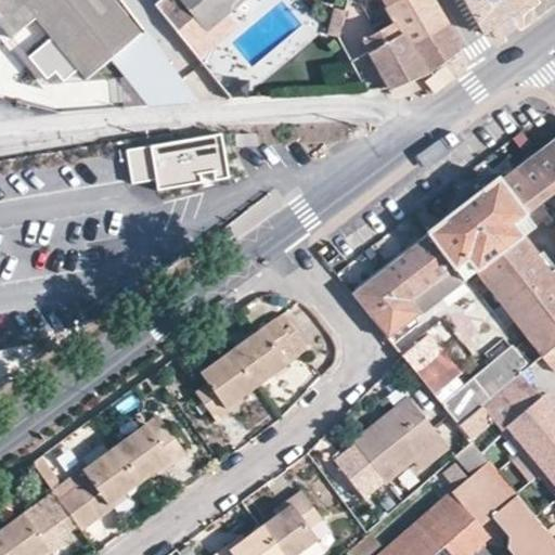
[(0,0),(0,25),(20,49),(28,41),(66,87),(79,76),(85,82),(141,35),(112,0),(0,0)]
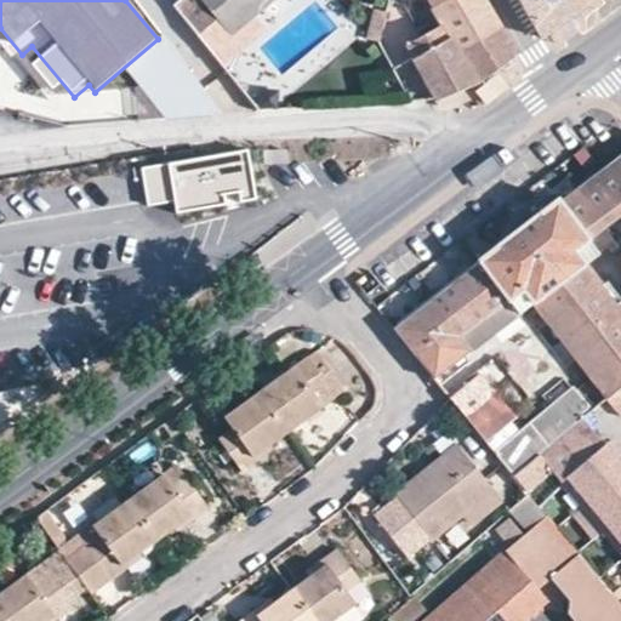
[(177,0),(172,4),(200,39),(220,23),(229,36),(255,16),(273,0),(177,0)]
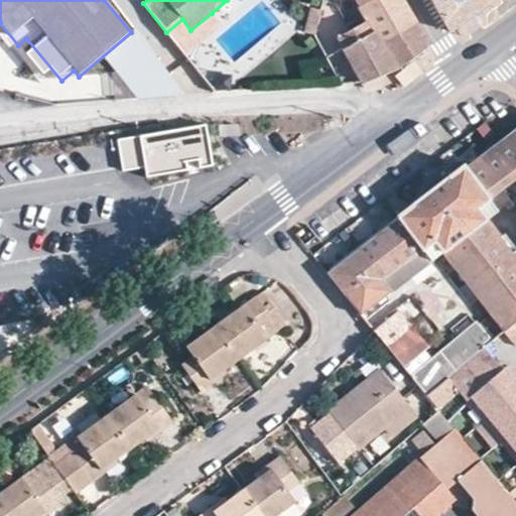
[(344,49),(363,82),(364,83),(401,68),(428,47),(401,0),(354,0),(374,30),(344,49)]
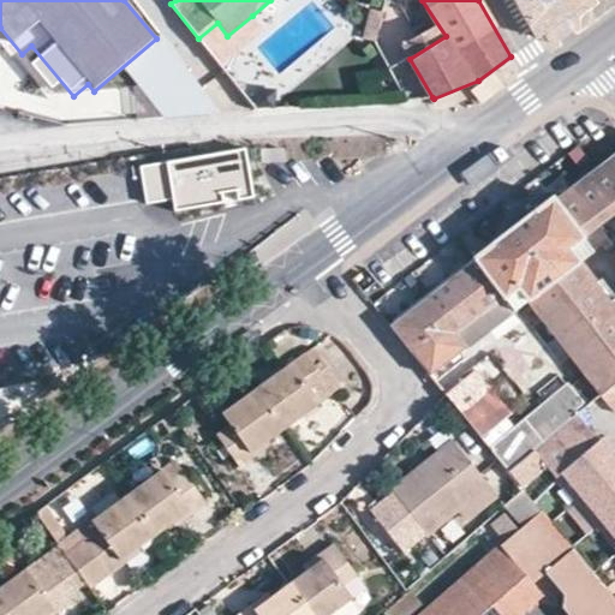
[(512,0),(536,40),(578,7),(573,0),(512,0)]
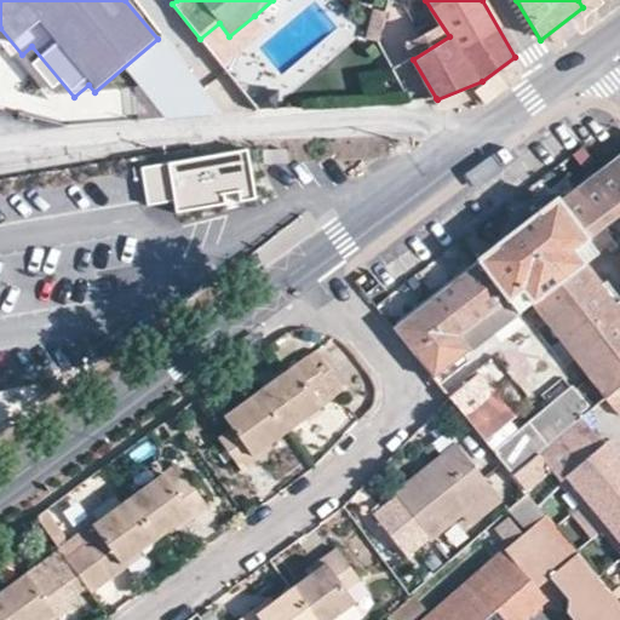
[(211,52),(222,67),(265,30),(254,16),(229,36),(211,52)]
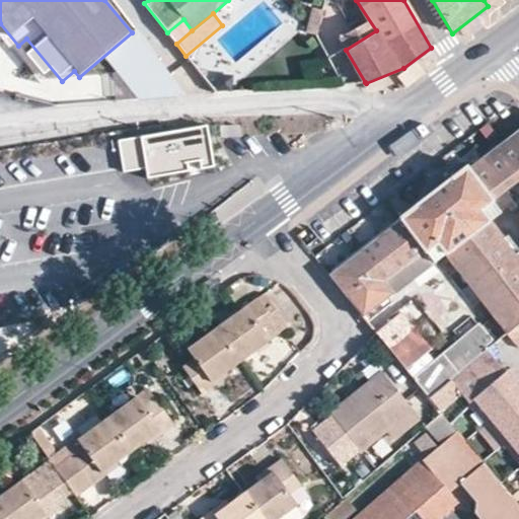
[(183,19),(167,32),(176,44),(192,30),(183,19)]
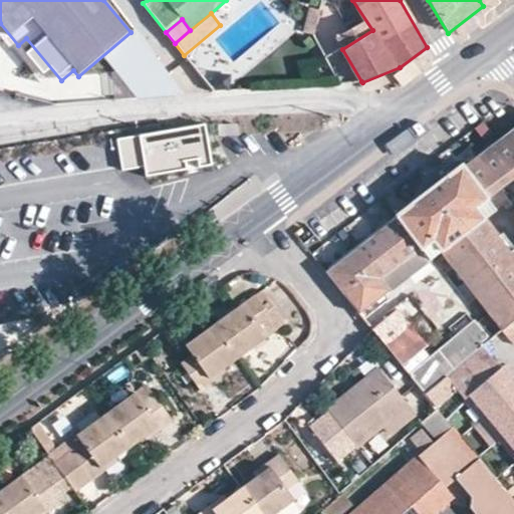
[(182,92),(144,40),(110,66),(134,95),(182,92)]
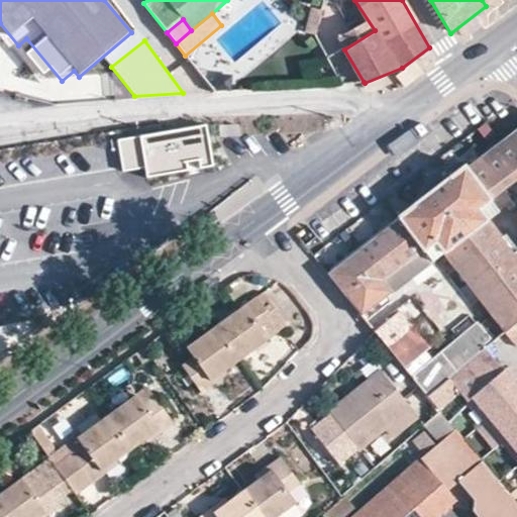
[(208,124),(120,139),(125,169),(145,166),(147,179),(215,168),(208,124)]
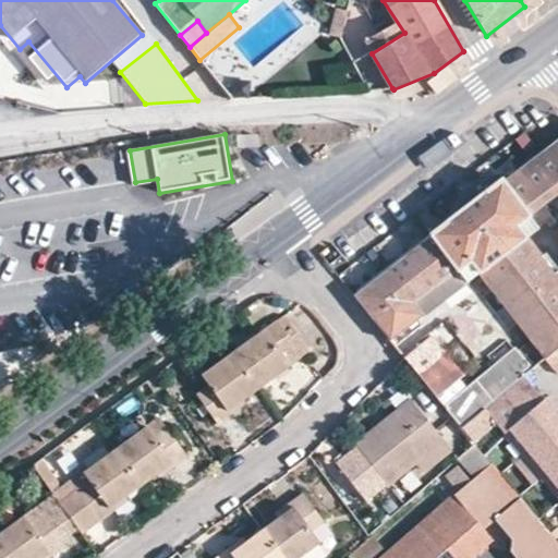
[(557,137),(501,182),(528,217),(529,216),(529,217),(557,194),(557,137)]
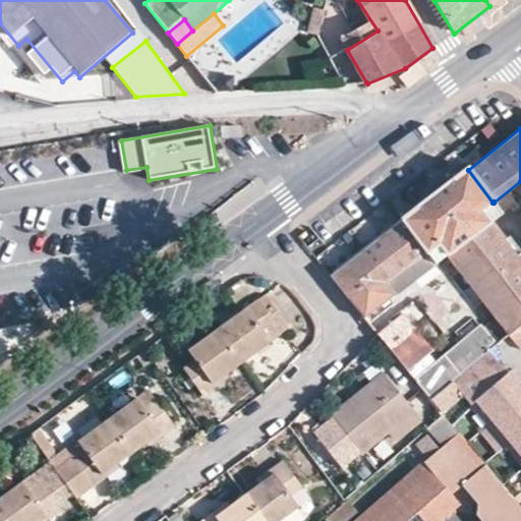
[(465,167),(453,176),(488,222),(502,212),(494,203),(494,201),(493,203),(468,170),(465,167)]
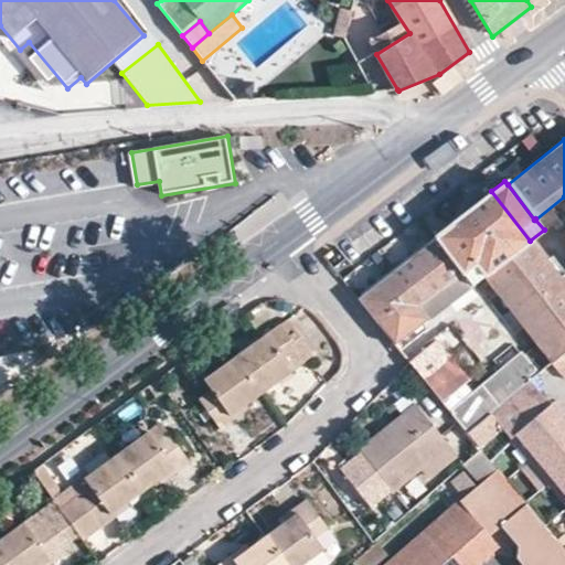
[(435,241),(358,299),(394,344),(482,277),(484,278),(498,268),(510,259),(531,243),(530,241),(491,191),(433,236),(435,241)]
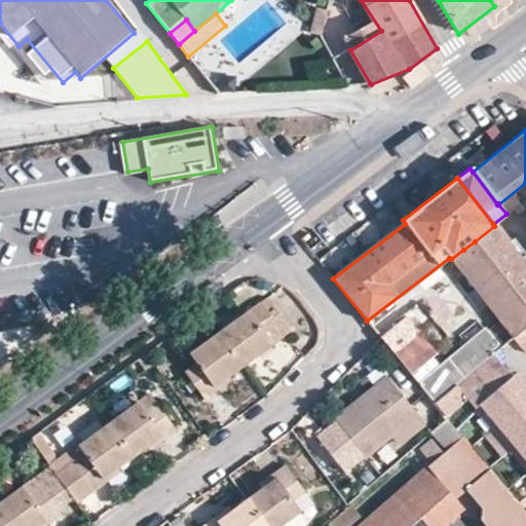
[(525,183),(498,204),(506,214),(525,198),(525,183)]
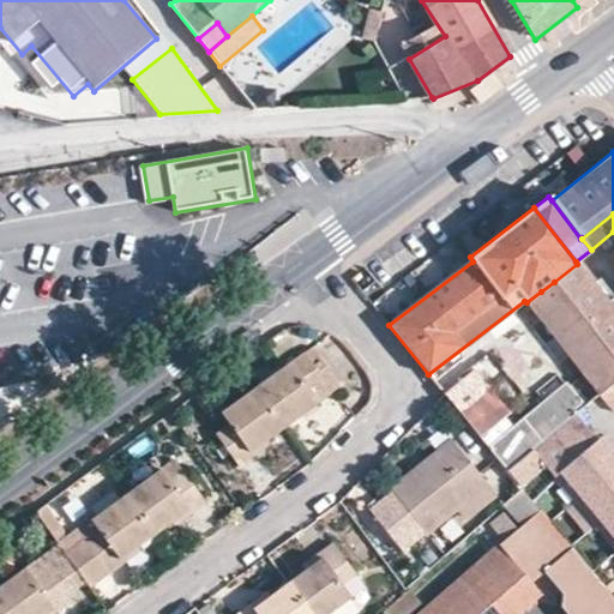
[(613,381),(613,360),(554,282),(541,292),(611,385),(613,381)]
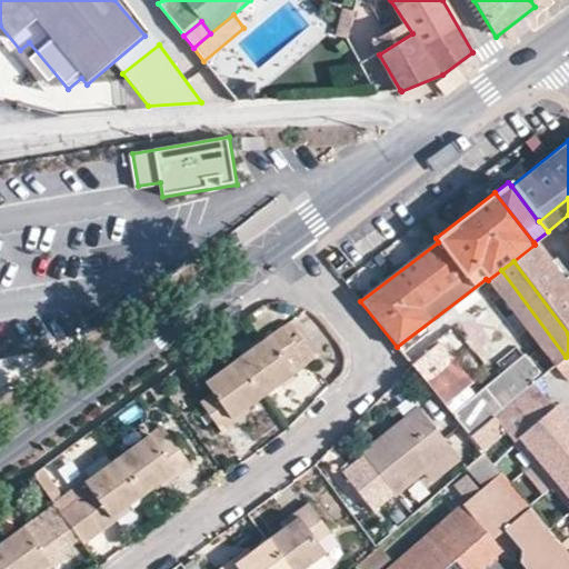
[(502,293),(493,282),(488,287),(497,298),(502,293)]
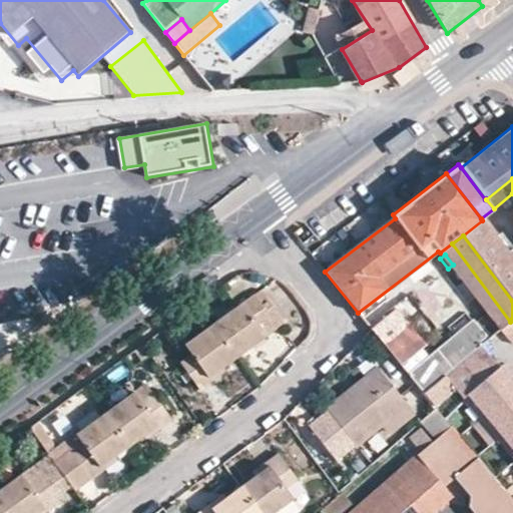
[(466,281),(457,270),(446,280),(454,290),(466,281)]
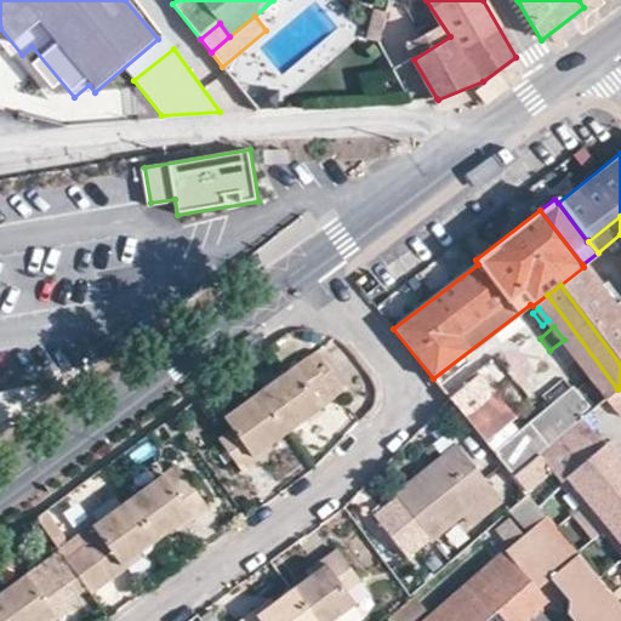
[(307,358),(258,392),(288,433),(343,392),(324,365),(315,370),(307,358)]
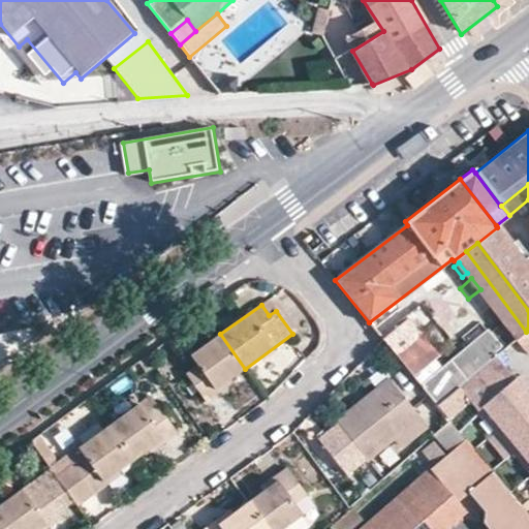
[(408,318),(382,339),(413,376),(439,355),(408,318)]
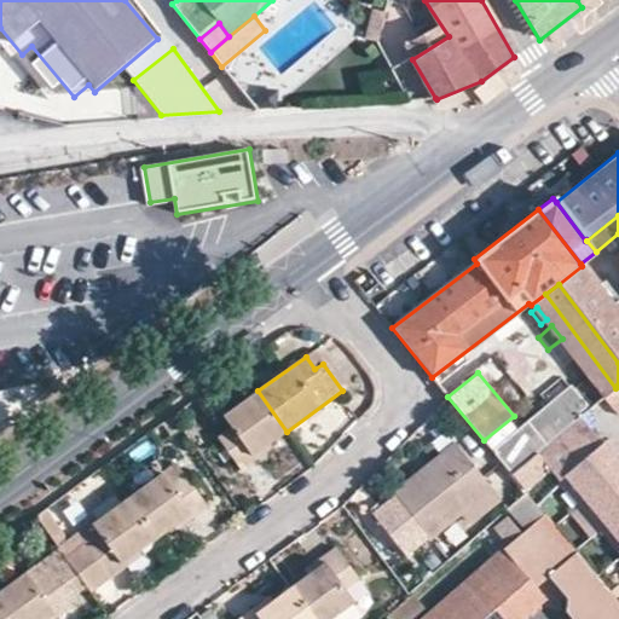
[(570,385),(491,450),(510,474),(542,447),(577,420),(590,409),(570,385)]
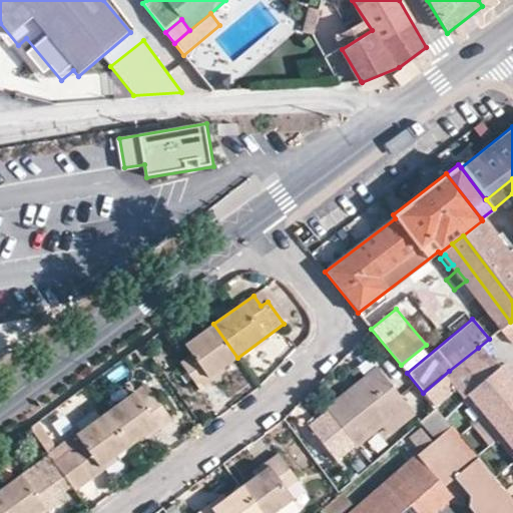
[(512,319),(510,322),(489,339),(478,348),(496,370),(512,390),(512,319)]
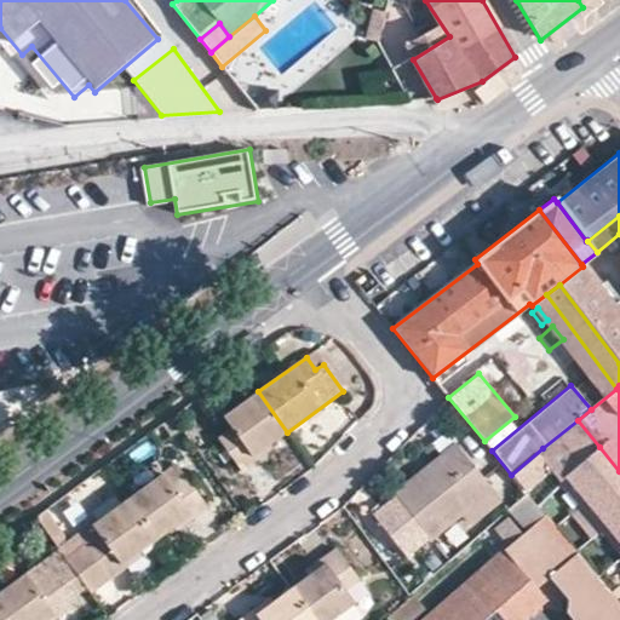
[(287,432),(258,391),(224,417),(230,428),(217,437),(225,449),(233,459),(241,471),(274,447),(271,443),(287,432)]
